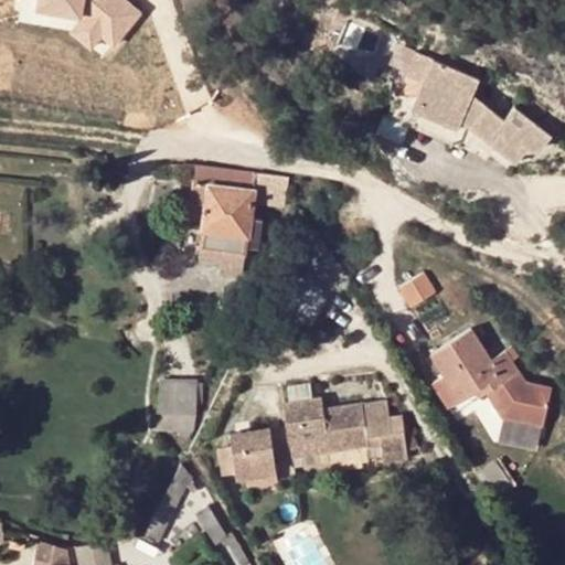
[(42,0),(42,4),(87,13),(116,36),(118,39),(141,10),(127,0),(42,0)]
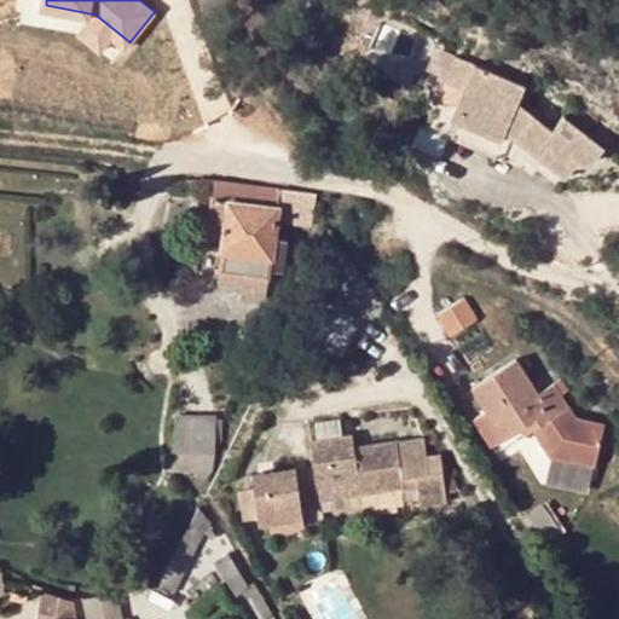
[(96,15),(82,30),(115,57),(127,40),(96,15)]
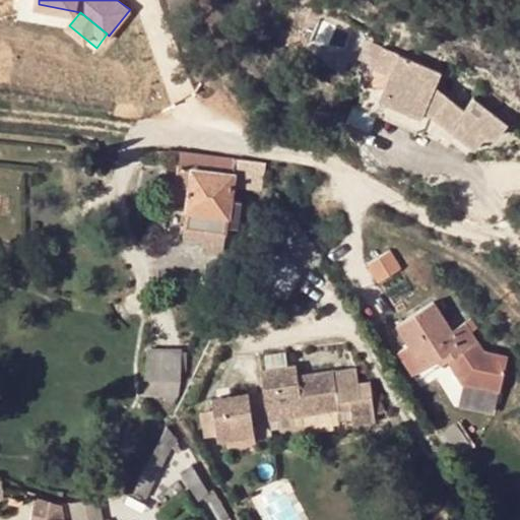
[(501,136),(510,123),(475,96),(466,109),(437,86),(443,72),(391,33),(356,78),(408,118),(417,106),(424,110),(421,117),(458,145),(464,137),(479,148),(489,135),(491,136),(501,136)]
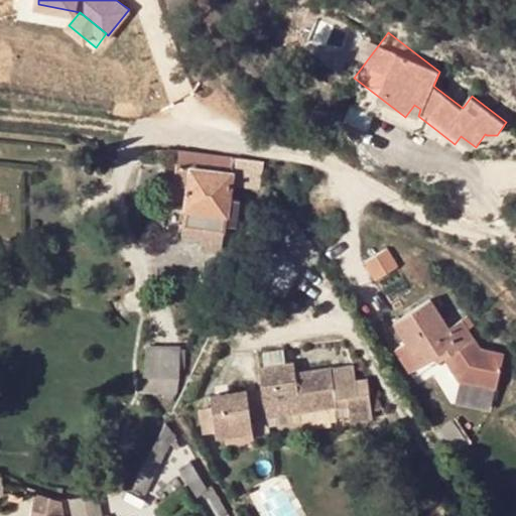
[(461,136),(455,144),(469,155),(476,147),(461,136)]
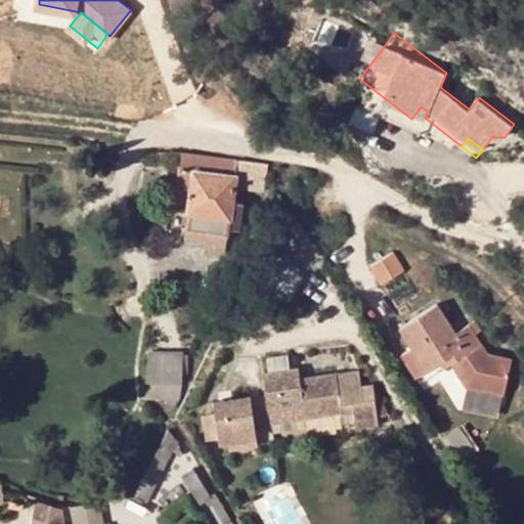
[(234,192),(234,189),(237,161),(183,153),(178,189),(191,190),(187,230),(209,232),(228,234),(230,219),(234,192)]
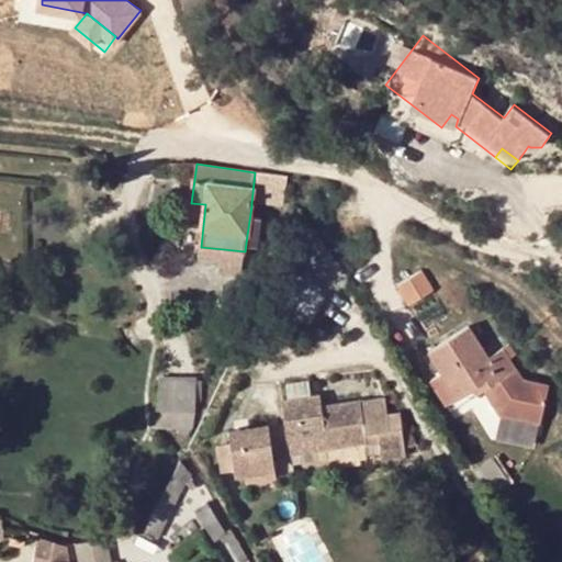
[(284,206),(288,176),(255,172),(251,203),(284,206)]
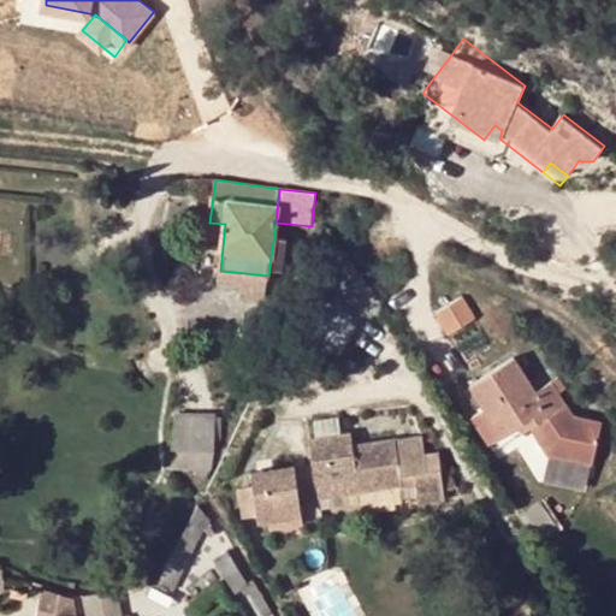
[(276,226),(271,258),(284,260),(288,229),(276,226)]
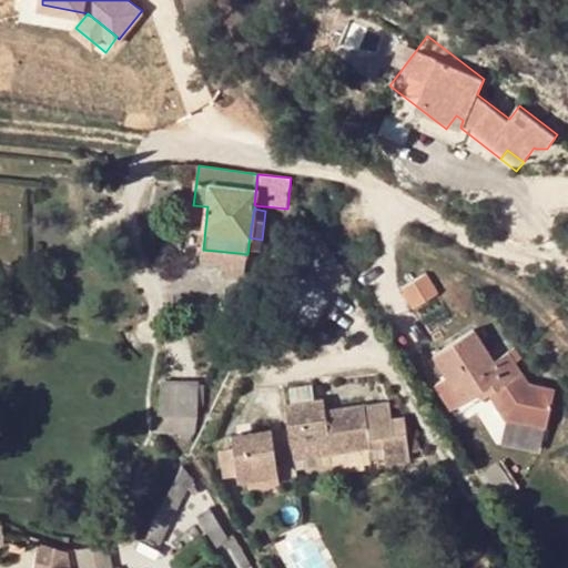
[(226,252),(203,250),(201,261),(225,263),(226,252)]
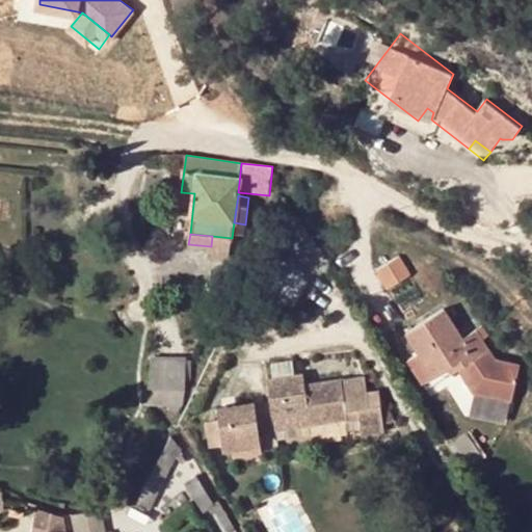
[(232,238),(212,236),(211,246),(210,248),(231,250),(232,238)]
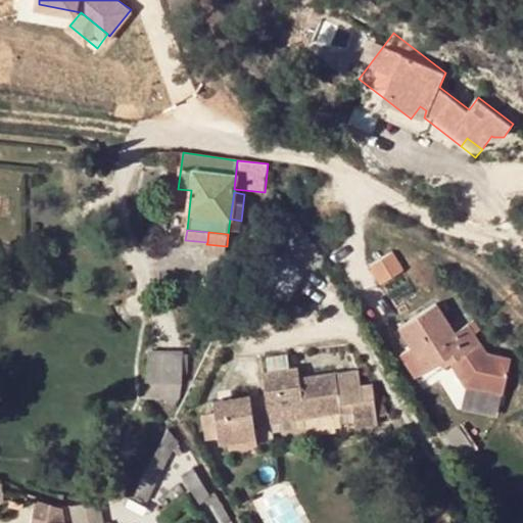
[(384,284),(409,268),(395,248),(371,264),(384,284)]
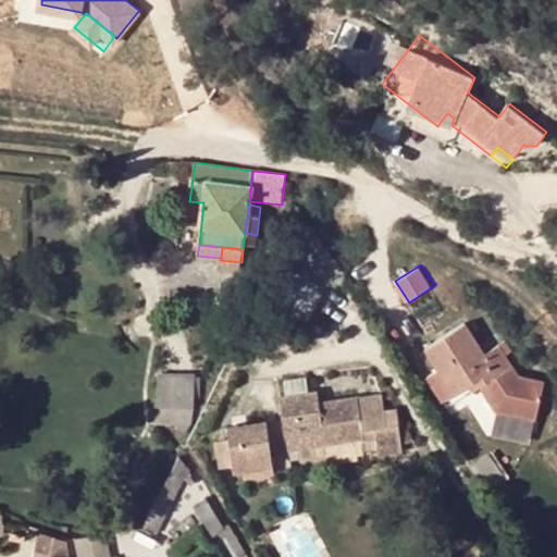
[(297,274),(284,268),(263,304),(304,325),(314,306),(288,291),(297,274)]
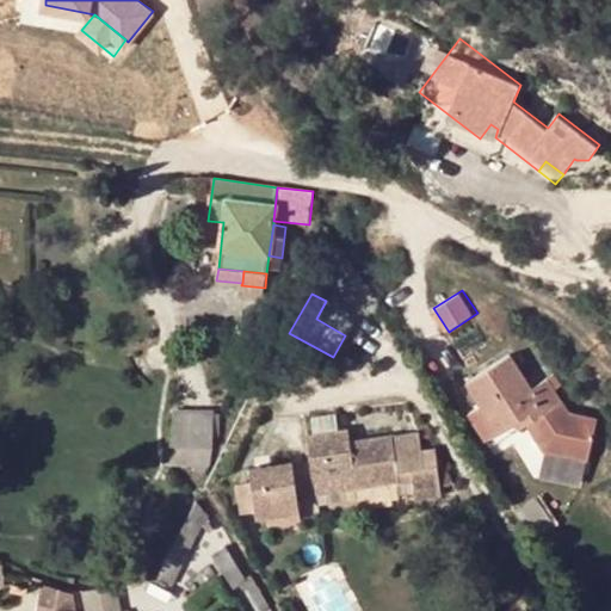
[(356,319),(326,301),(316,319),(345,335),(356,319)]
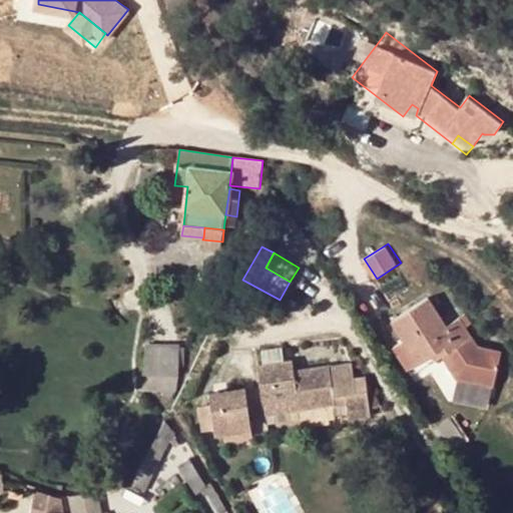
[(428,299),(393,321),(405,339),(420,363),(433,354),(437,360),(444,355),(448,352),(454,362),(450,365),(459,379),(494,387),(502,353),(478,348),(466,328),(472,324),(466,315),(447,328),(428,299)]
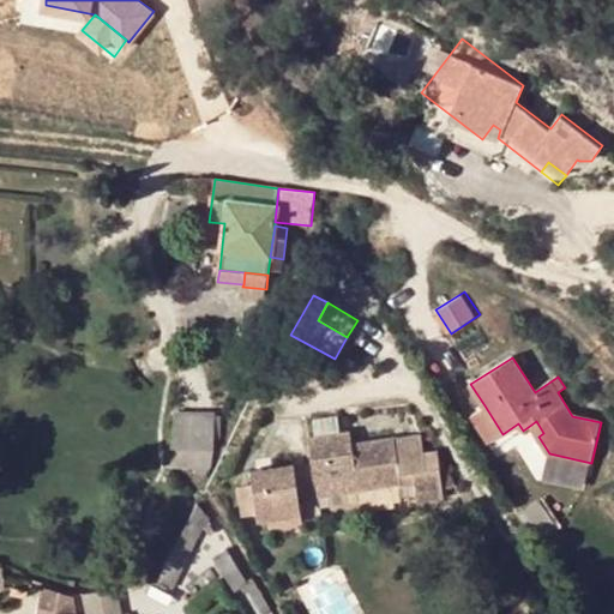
[(485,405),(477,410),(495,438),(503,434),(485,405)]
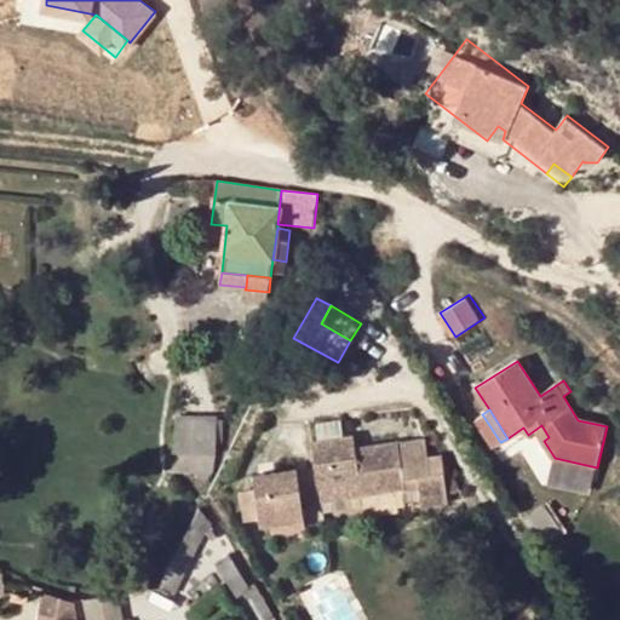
[(216,418),(176,417),(174,469),(214,468),(216,418)]
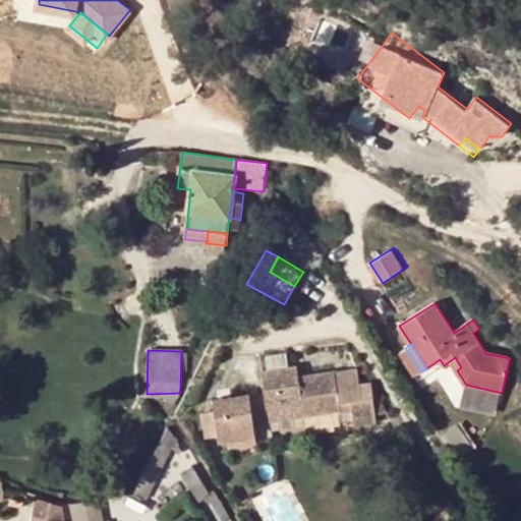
[(455,357),(451,360),(457,370),(461,367),(455,357)]
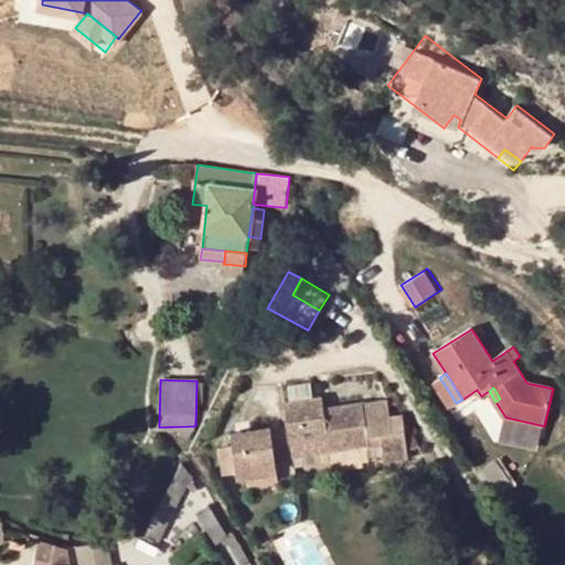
[(391,430),(388,417),(386,401),(363,404),(363,402),(323,407),(322,397),(284,403),(287,426),(270,428),(269,426),(231,432),(232,443),(234,455),(237,479),(277,472),(275,457),(290,455),(291,458),(329,452),(330,457),(350,454),(351,456),(370,452),(368,437),(380,436),(382,452),(406,449),(403,428),(391,430)]
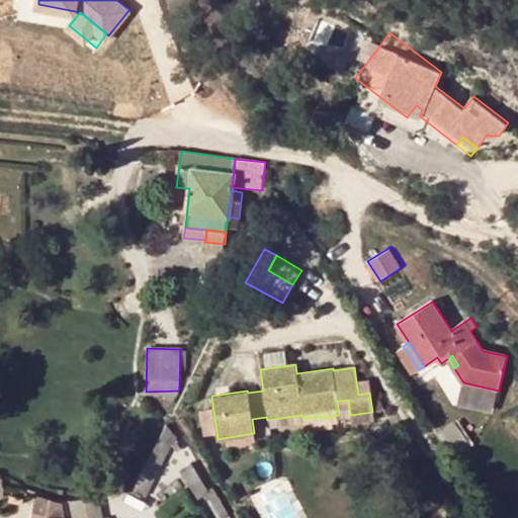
[(369,393),(368,380),(356,382),(358,395),(369,393)]
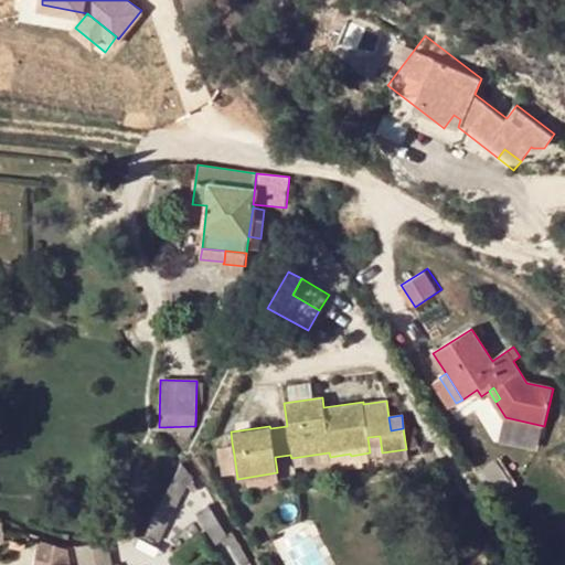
[(371,455),(382,452),(380,436),(368,437),(370,452),(371,455)]
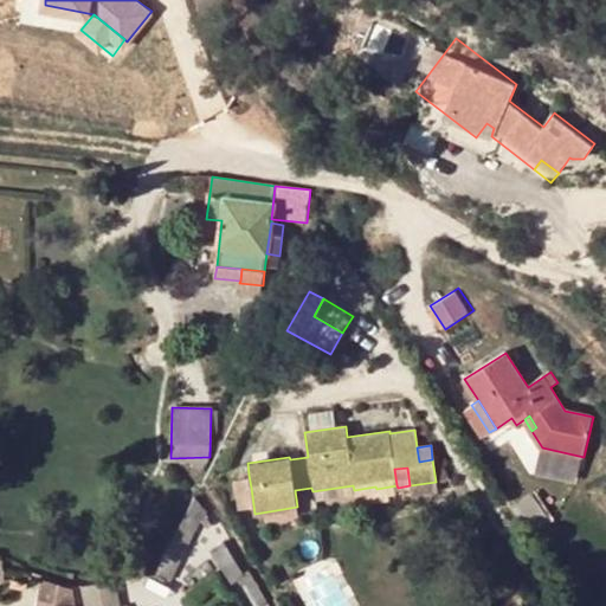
[(251,488),(249,475),(233,477),(234,491),(251,488)]
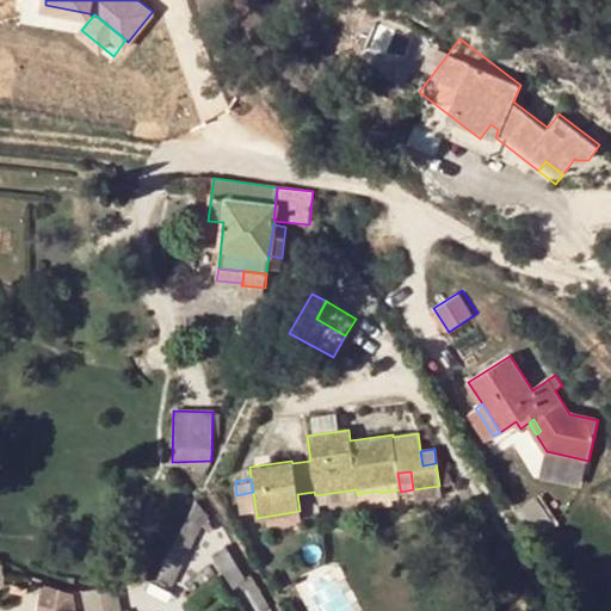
[(414,501),(442,497),(439,486),(413,489),(414,501)]
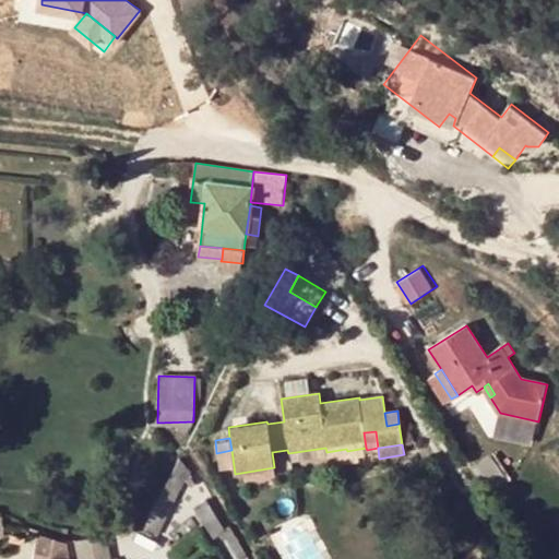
[(328,463),(326,452),(325,448),(288,453),(290,468),(328,463)]
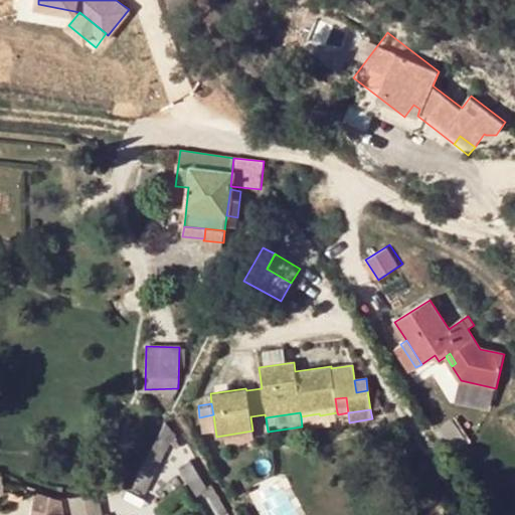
[(453,420),(439,430),(453,449),(466,440),(453,420)]
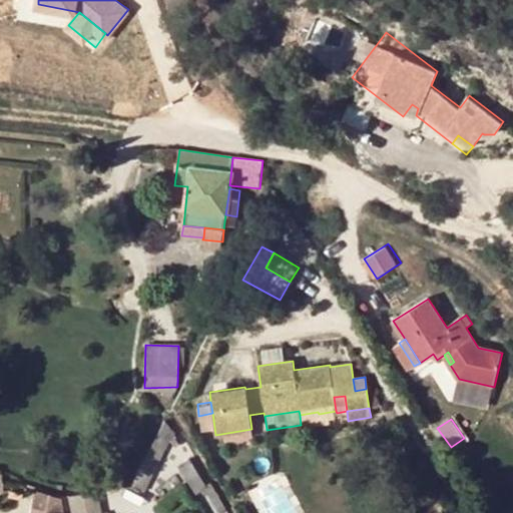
[(165,421),(131,487),(142,492),(175,432),(165,421)]
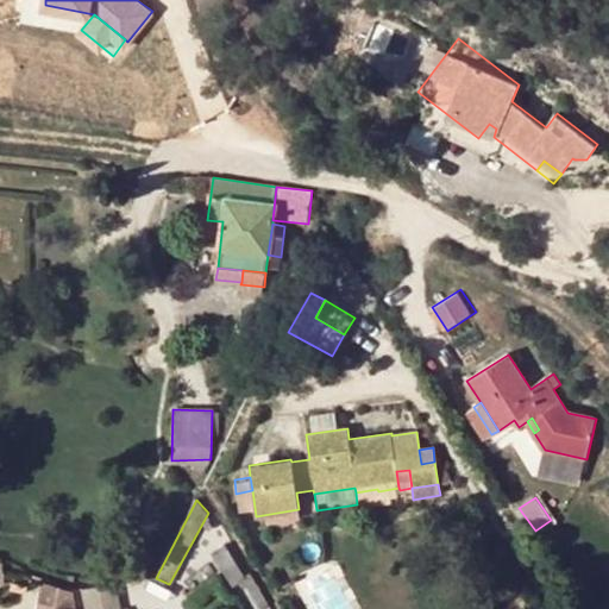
[(225,545),(212,552),(233,585),(240,582),(257,608),(259,608),(268,604),(250,575),(245,577),(225,545)]
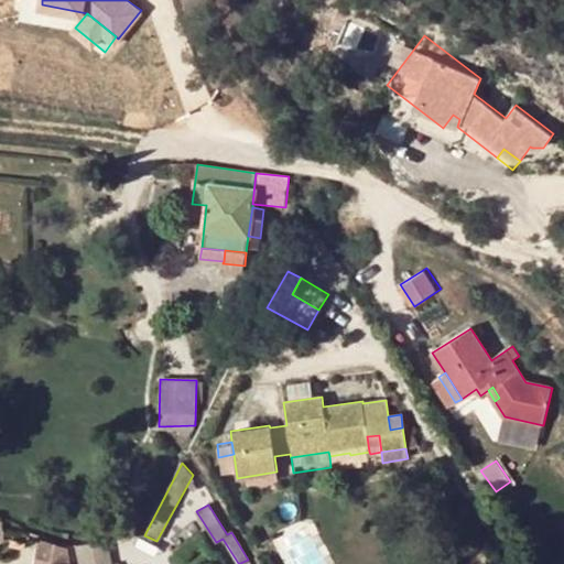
[(69,563),(67,548),(40,539),(34,563),(69,563)]
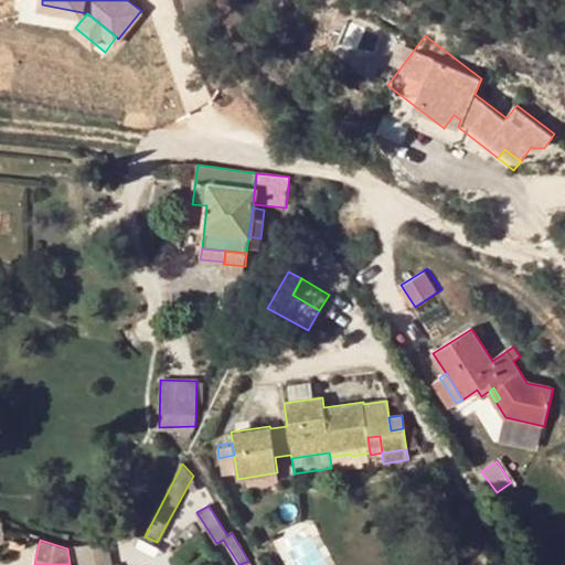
[(27,543),(11,542),(10,548),(25,552),(27,543)]
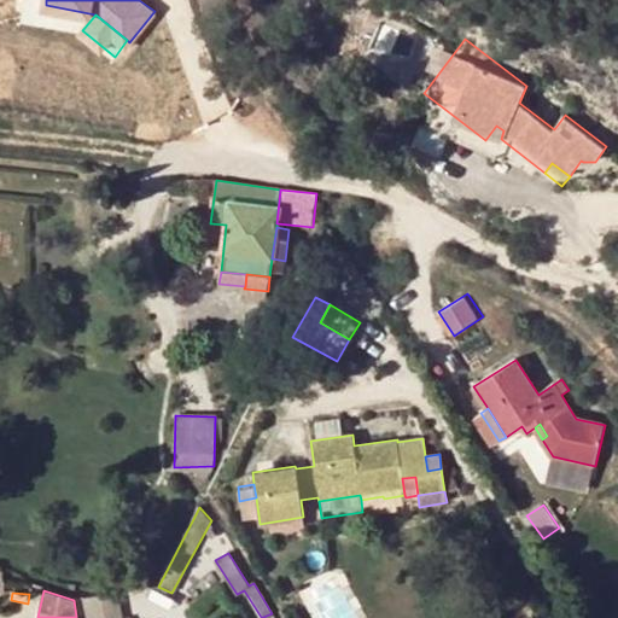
[(122,617),(116,593),(82,599),(86,617),(122,617)]
